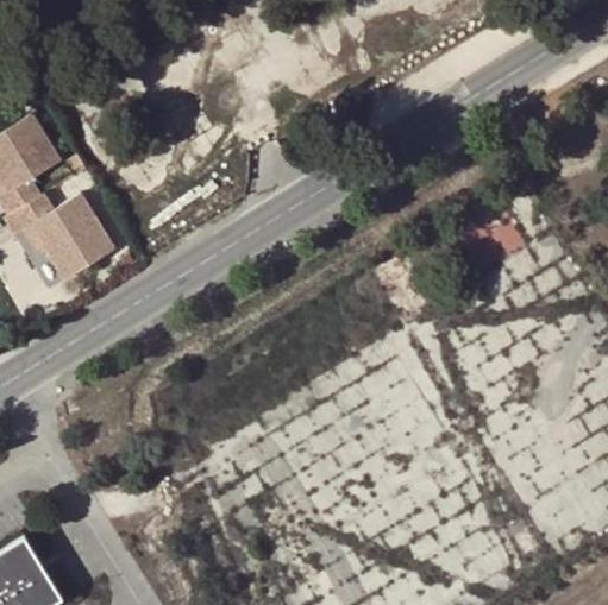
[(0,195),(0,196),(11,213),(41,195),(26,171),(57,151),(31,107),(0,126),(0,174),(10,189),(1,195),(0,195)]
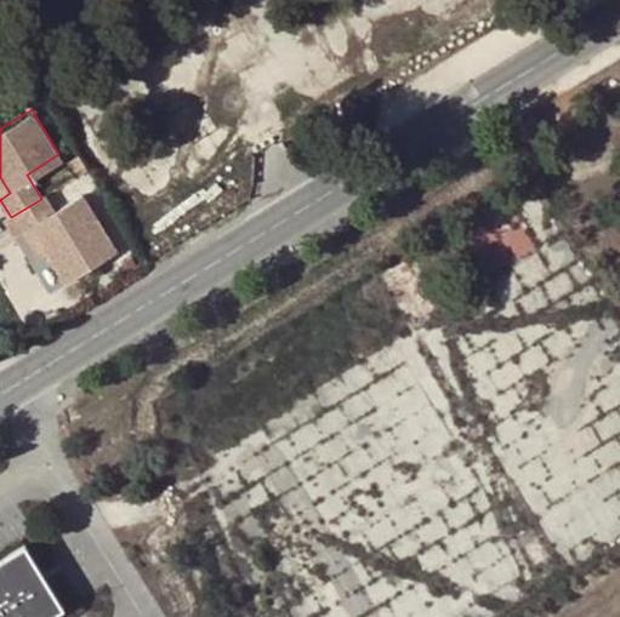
[(0,195),(1,199),(10,193),(0,177),(0,195)]
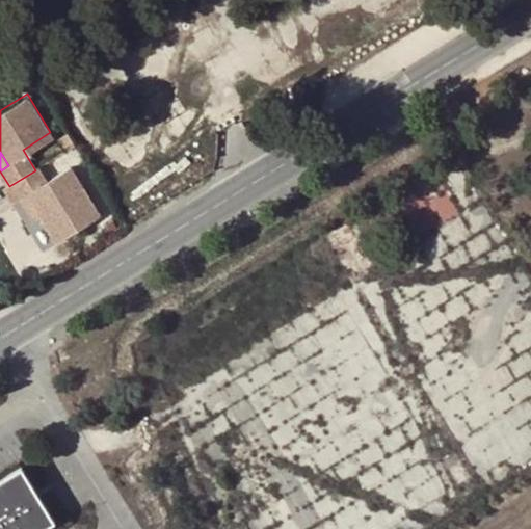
[(9,186),(4,190),(14,205),(22,201),(28,196),(42,219),(57,244),(100,218),(70,167),(46,182),(38,168),(35,170),(9,186)]
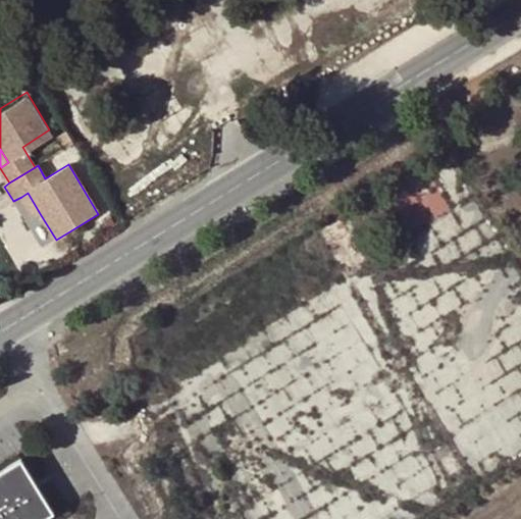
[(28,193),(21,197),(35,219),(41,215),(28,193)]
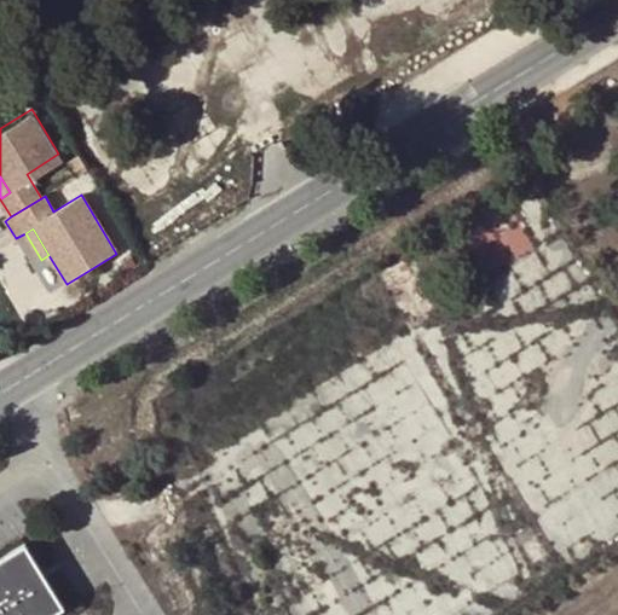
[(27,549),(0,564),(0,614),(61,614),(65,611),(27,549)]
